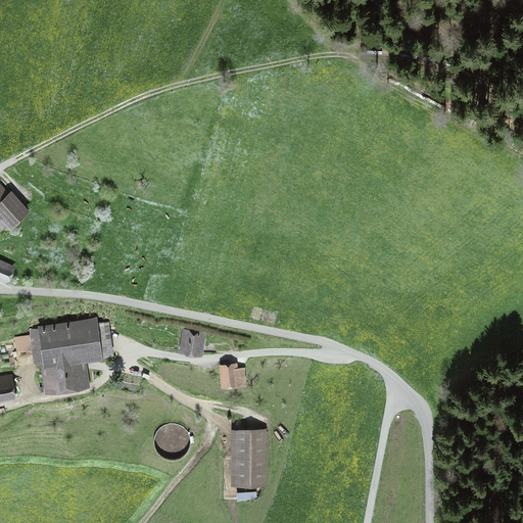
[(10,193),(6,196),(0,189),(0,212),(12,226),(28,210),(10,193)]
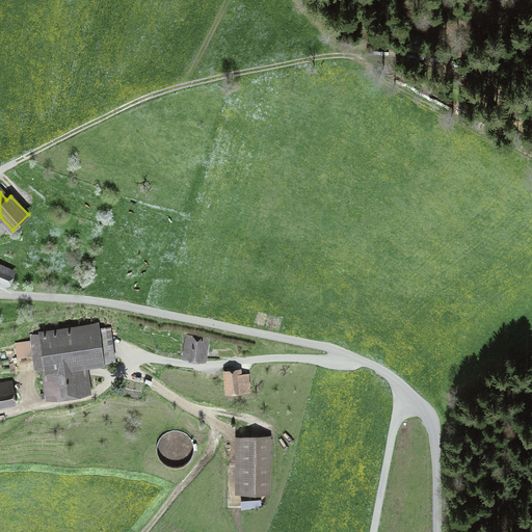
[(11,272),(0,266),(0,283),(6,286),(11,272)]
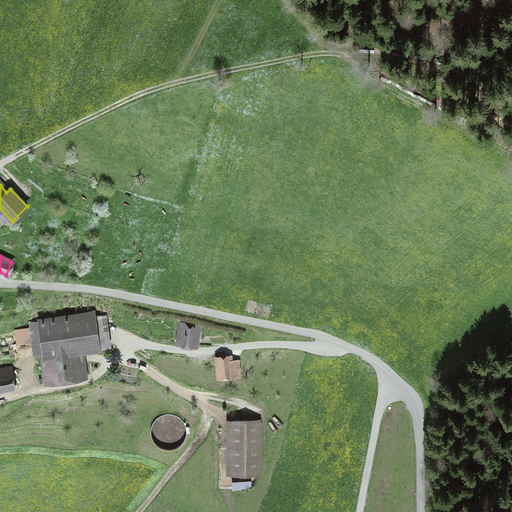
[(96,349),(95,344),(109,342),(106,316),(92,318),(92,314),(30,322),(35,357),(46,355),(49,374),(80,370),(78,351),(96,349)]
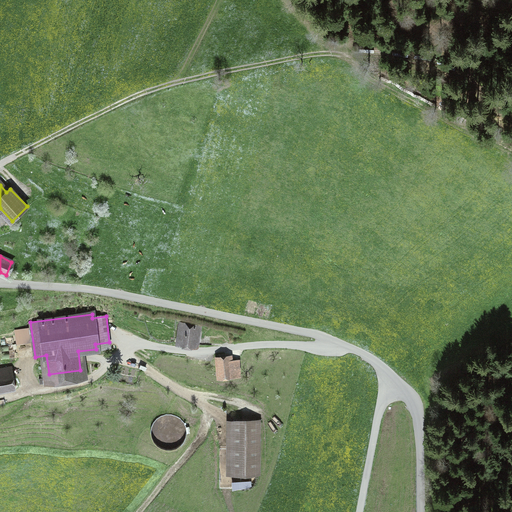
[(181,323),(179,340),(194,342),(196,325),(181,323)]
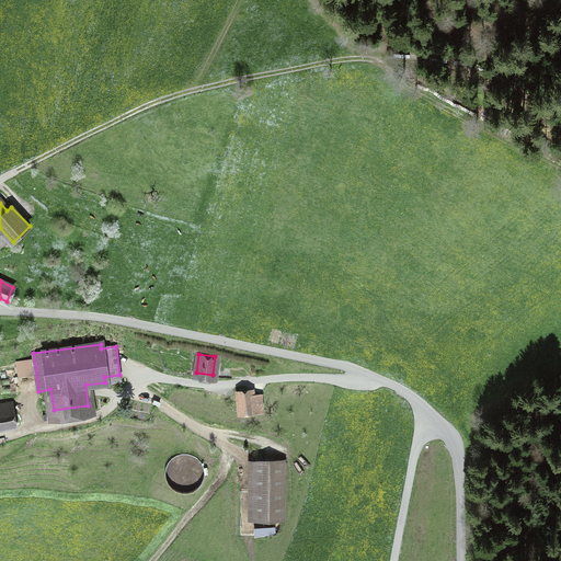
[(250,393),(239,395),(240,407),(251,405),(250,393)]
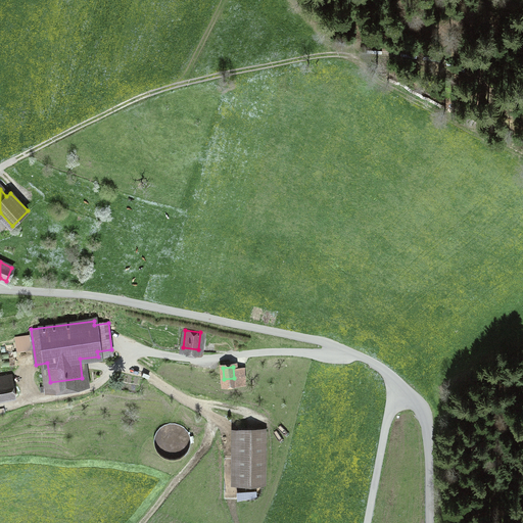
[(0,375),(0,394),(15,392),(11,374),(0,375)]
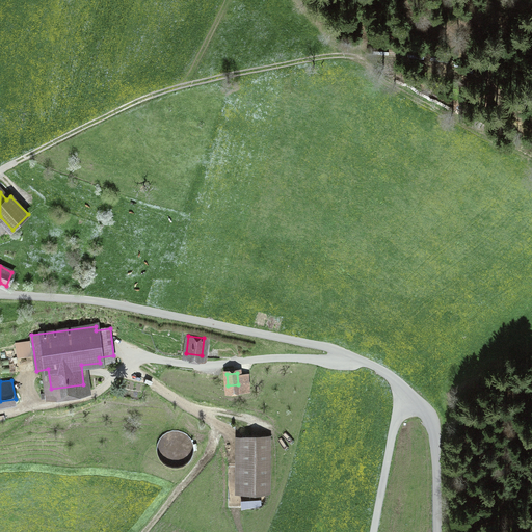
[(268,490),(268,437),(242,437),(242,490),(268,490)]
